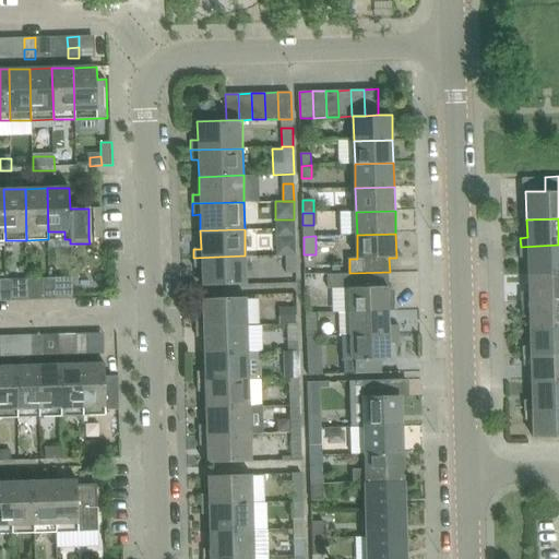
[(295,256),(295,237),(276,237),(276,256),(295,256)]
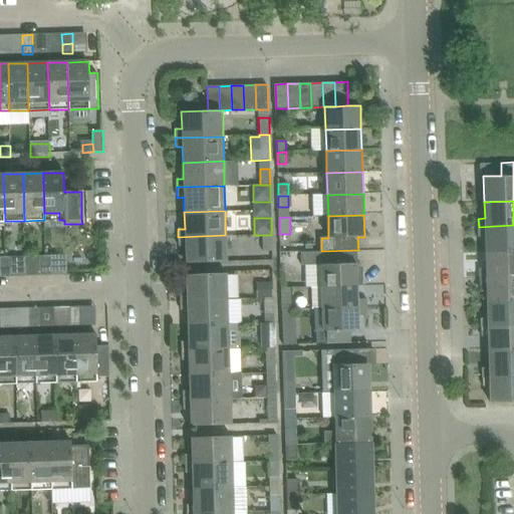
[(513,250),(513,225),(479,227),(479,237),(485,236),(486,252),(513,250)]
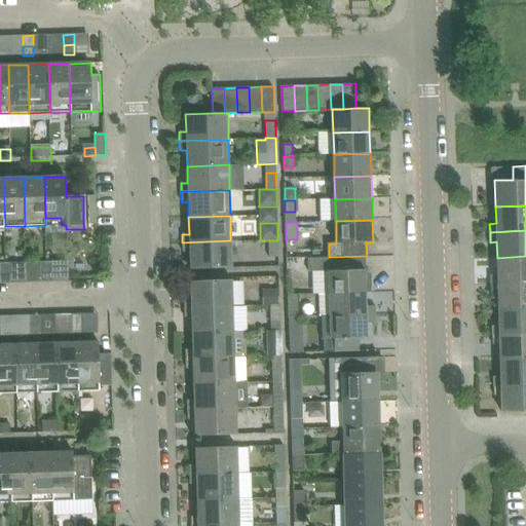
[(231,267),(230,240),(182,242),(182,253),(189,253),(190,269),(231,267)]
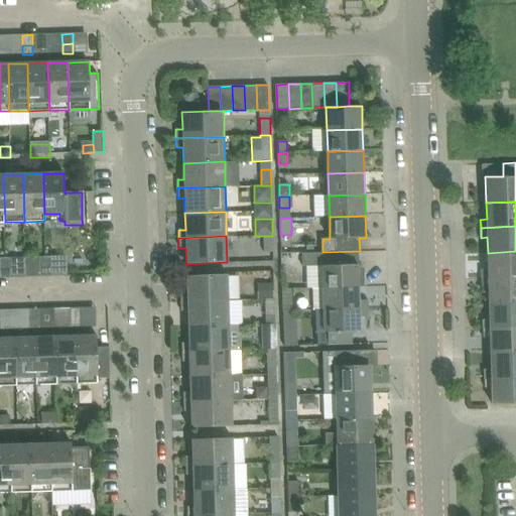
[(272,236),(263,236),(263,253),(273,252),(272,236)]
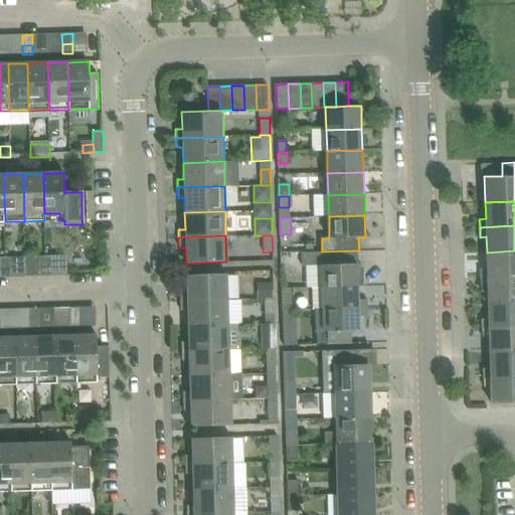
[(359,267),(359,250),(322,251),(322,252),(304,252),(304,266),(306,266),(322,265),(323,287),(358,286),(365,286),(364,272),(358,272),(358,267),(359,267)]
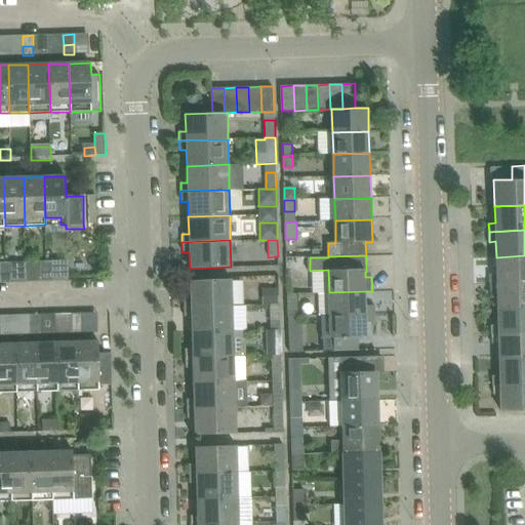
[(524,281),(524,255),(496,257),(496,274),(490,274),(490,283),(524,281)]
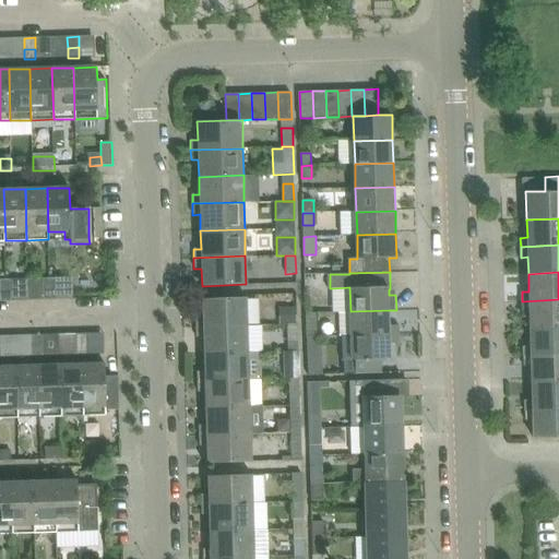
[(56,288),(56,278),(45,278),(46,289),(56,288)]
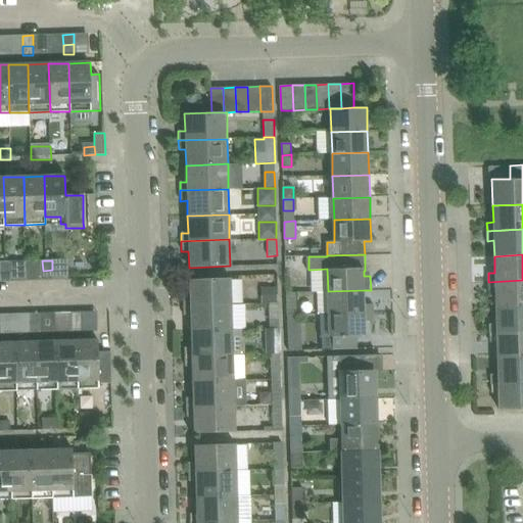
[(11,271),(11,262),(1,262),(1,272),(11,271)]
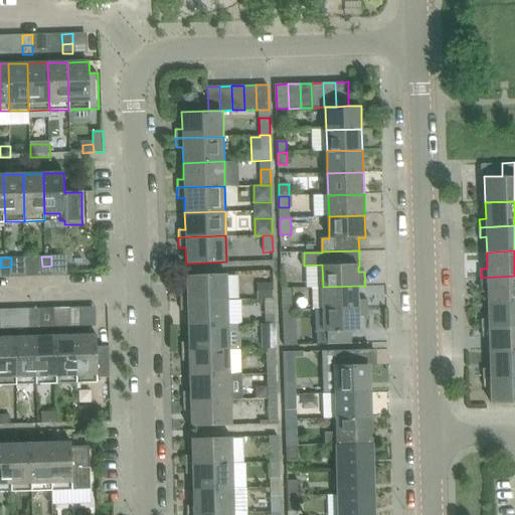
[(52,276),(51,266),(42,267),(42,276),(52,276)]
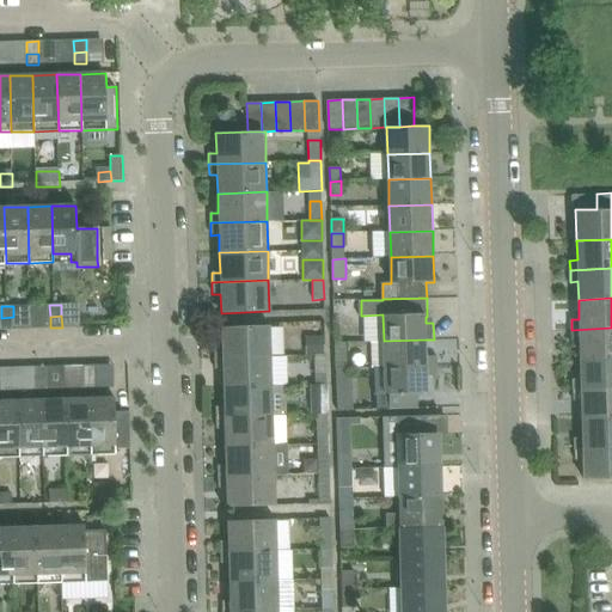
[(13,329),(13,317),(1,318),(1,330),(13,329)]
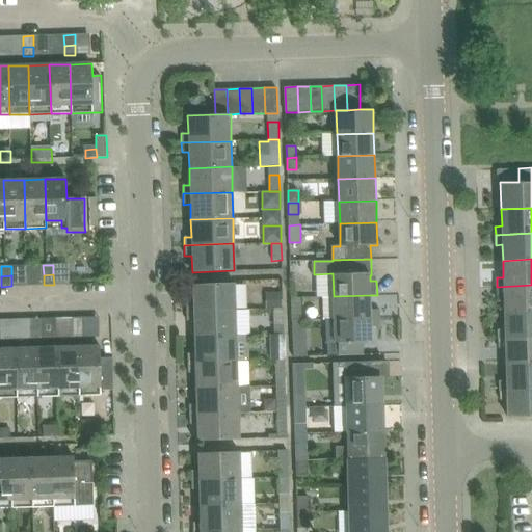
[(235,310),(234,283),(192,284),(193,301),(186,301),(186,311),(235,310)]
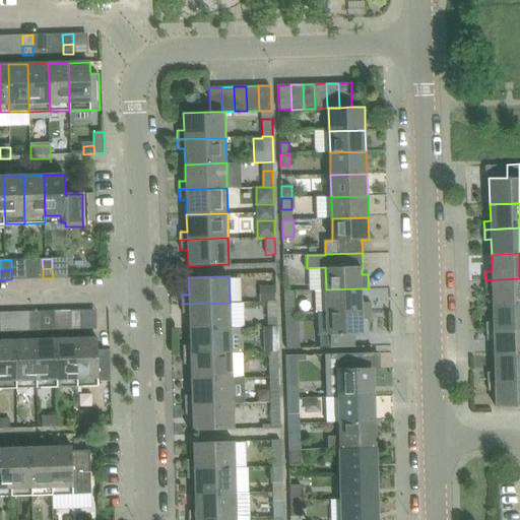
[(519,304),(519,278),(485,280),(485,289),(492,289),(493,305),(519,304)]
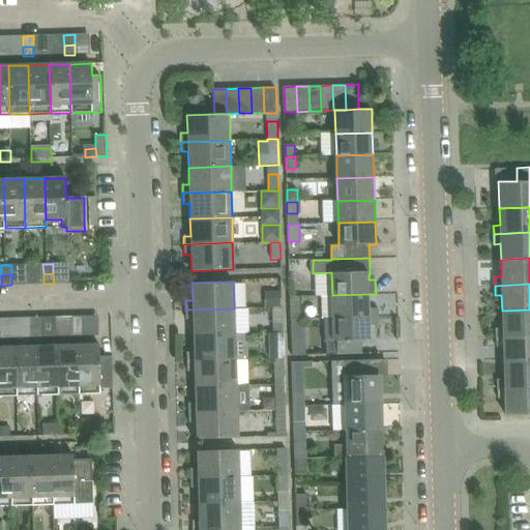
[(281,307),(281,290),(264,291),(265,307),(272,306),(272,307),(281,307)]
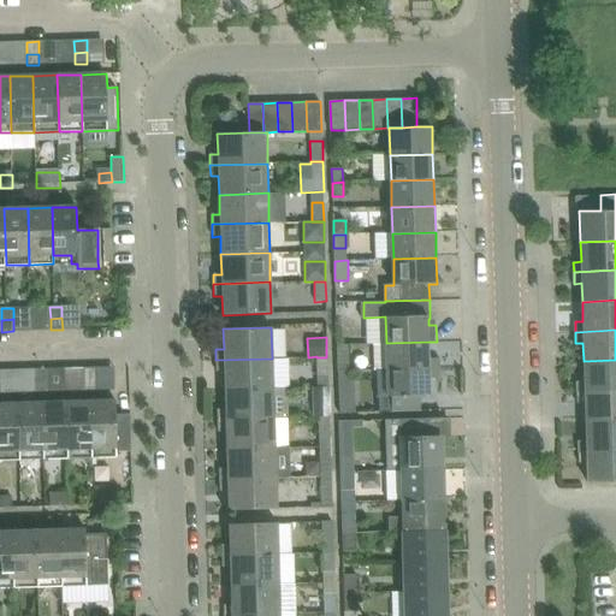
[(386,343),(372,344),(373,369),(374,369),(440,368),(440,357),(430,359),(428,342),(386,343)]
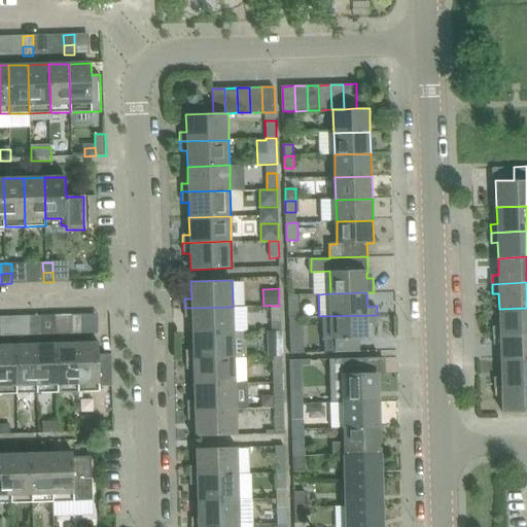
[(299,317),(297,295),(288,295),(289,317),(299,317)]
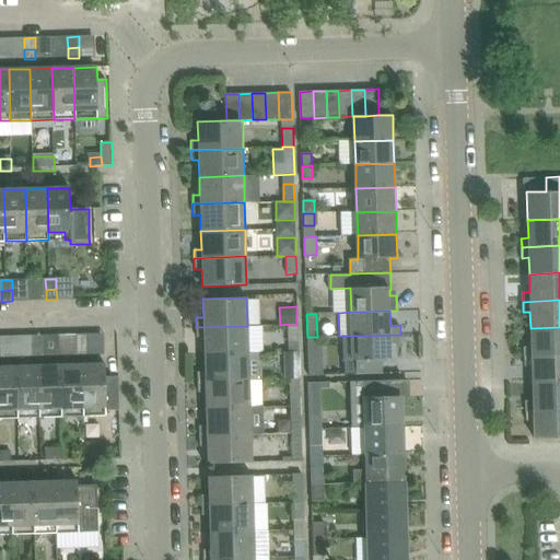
[(298,343),(296,325),(288,325),(288,343),(298,343)]
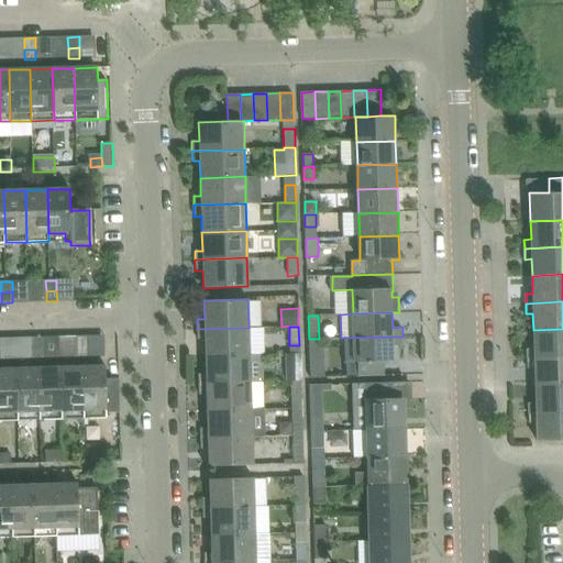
[(250,354),(249,328),(197,329),(198,340),(205,339),(206,356),(250,354)]
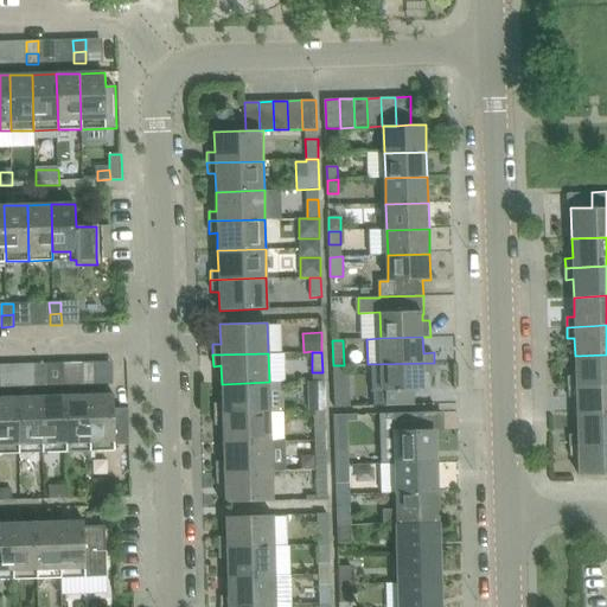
[(606,384),(606,355),(575,356),(575,375),(568,376),(569,385),(606,384)]
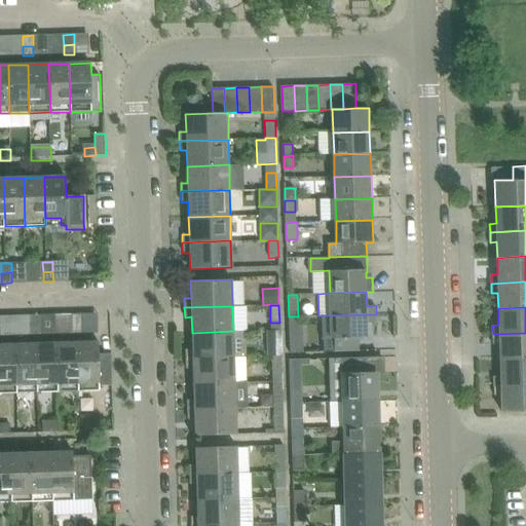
[(82,323),(82,313),(72,314),(72,324),(82,323)]
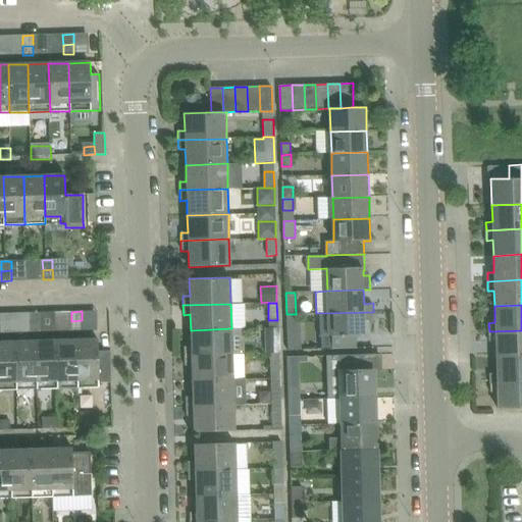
[(42,321),(41,312),(31,313),(32,322),(42,321)]
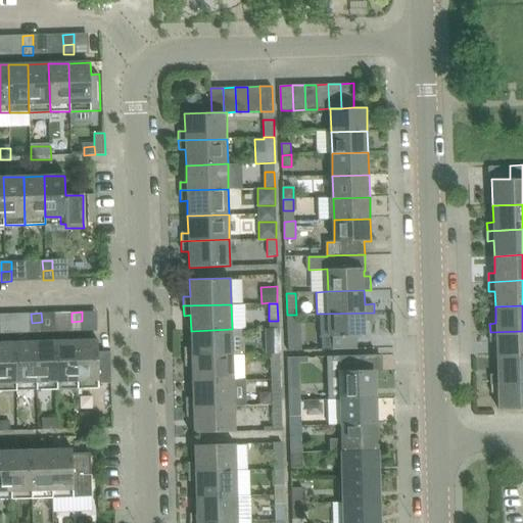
[(374,313),(318,314),(319,337),(335,336),(335,349),(358,348),(358,335),(366,335),(365,322),(374,321),(374,313)]
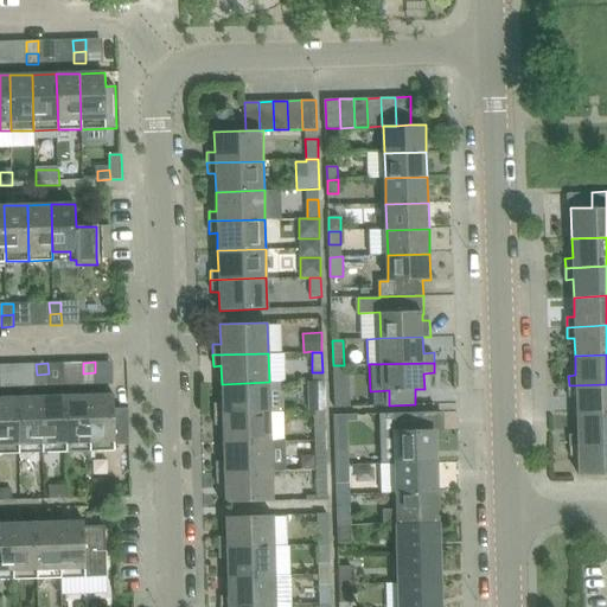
[(333,370),(334,408),(350,407),(349,369),(333,370)]
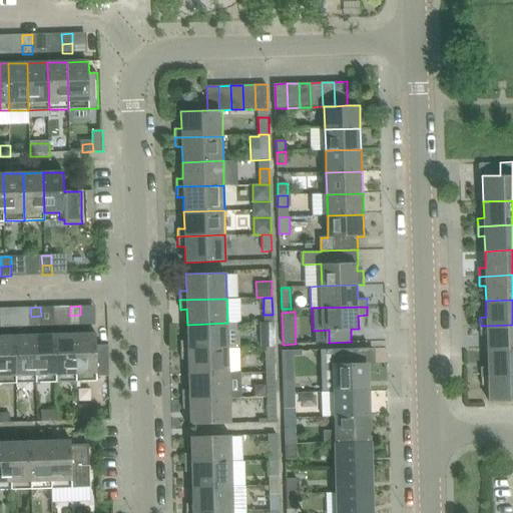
[(81,325),(80,315),(70,316),(71,326),(81,325)]
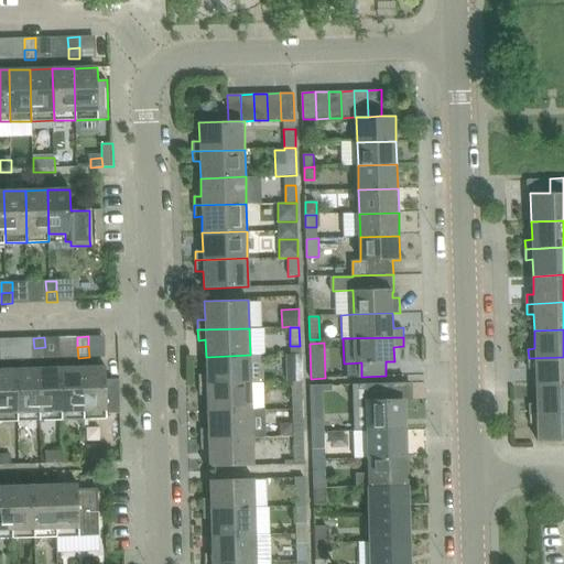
[(45,359),(45,347),(34,348),(34,359),(45,359)]
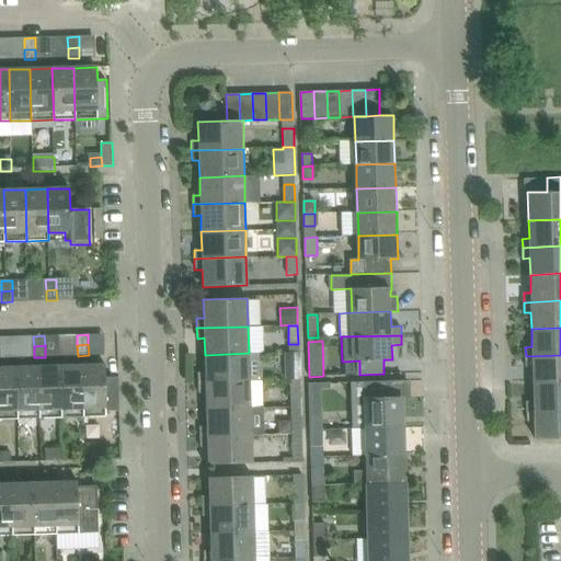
[(250,380),(249,353),(205,355),(205,373),(198,373),(198,382),(250,380)]
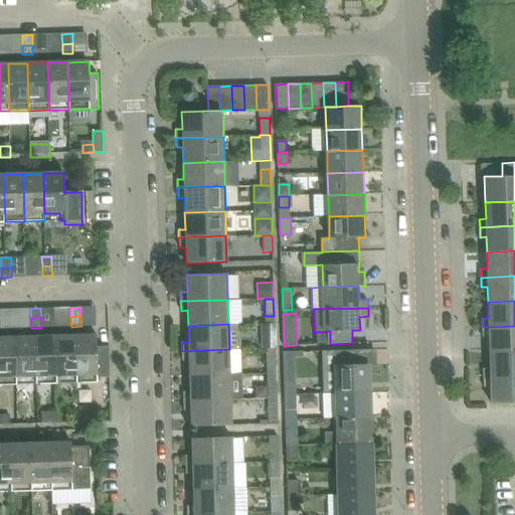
[(274,324),(261,324),(262,349),(267,349),(275,348),(274,324)]
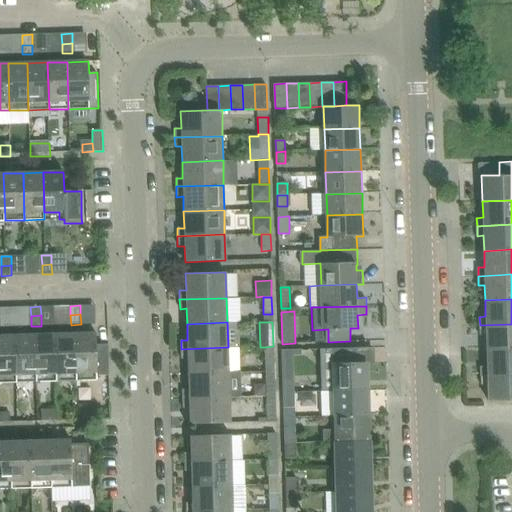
[(511,349),(511,324),(480,325),(480,335),(486,334),(486,350),(511,349)]
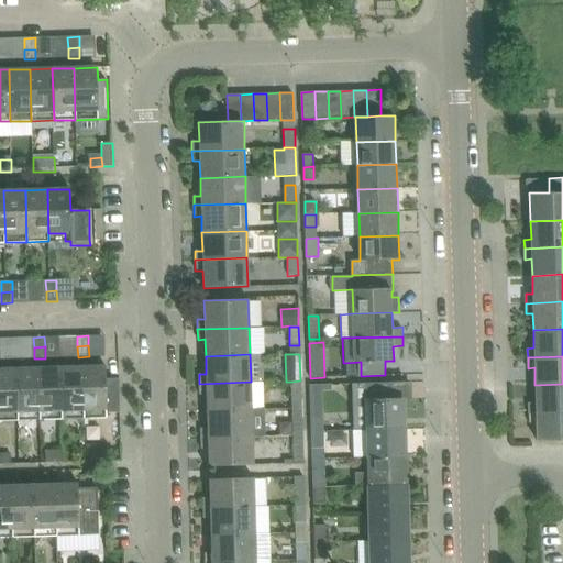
[(83,367),(62,368),(63,411),(78,411),(78,419),(84,419),(83,367)]
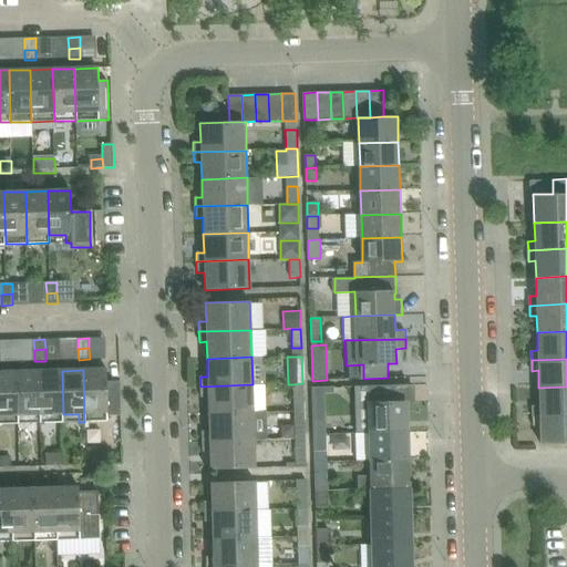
[(106,370),(83,370),(84,422),(90,421),(90,413),(107,413),(107,418),(121,416),(120,382),(106,383),(106,370)]
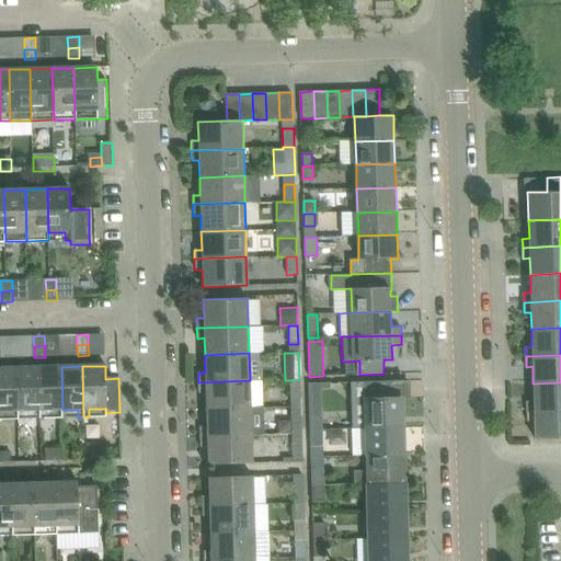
[(18,368),(0,367),(0,419),(2,419),(2,411),(19,411),(18,368)]
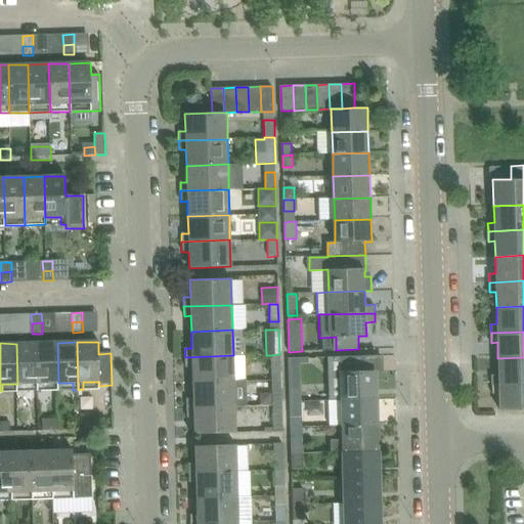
[(37,391),(36,343),(16,344),(17,384),(17,391),(37,391)]
